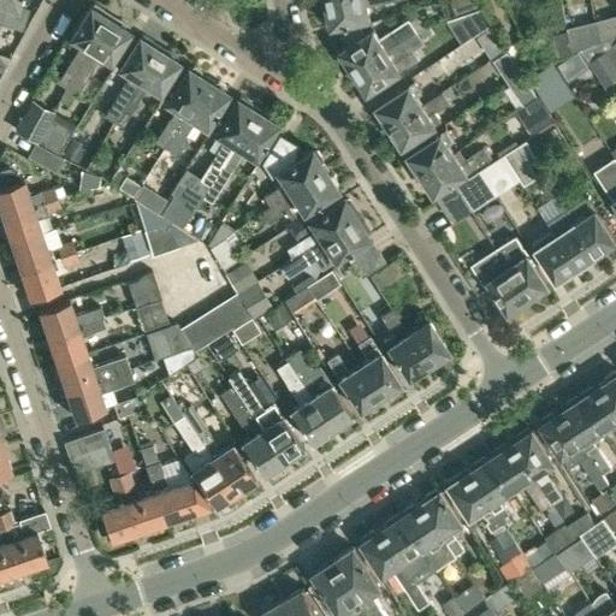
[(0,0),(0,23),(6,5),(18,9),(19,0),(0,0)]
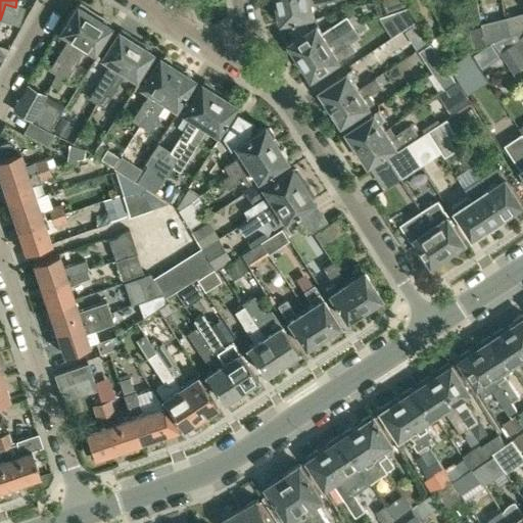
[(329,0),(277,0),(278,7),(276,7),(279,19),(281,18),(281,21),(314,13),(312,4),(329,0)]
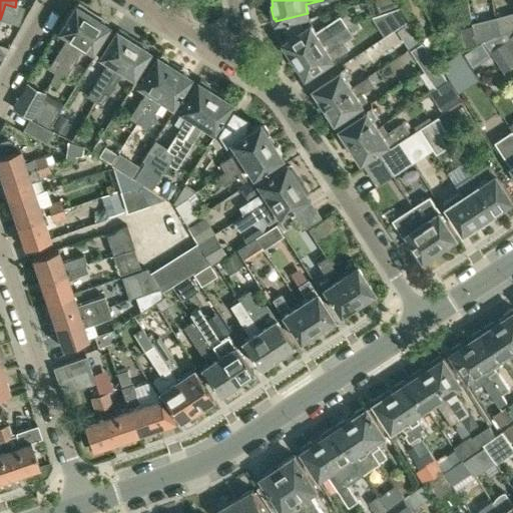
[(375,0),(380,12),(397,6),(395,0),(375,0)]
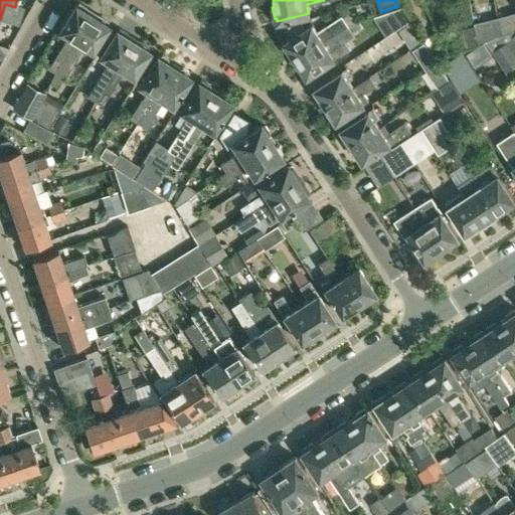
[(56,73),(92,14),(84,10),(87,8),(78,3),(77,5),(74,4),(57,31),(67,37),(61,48),(55,57),(48,68),(56,73)]
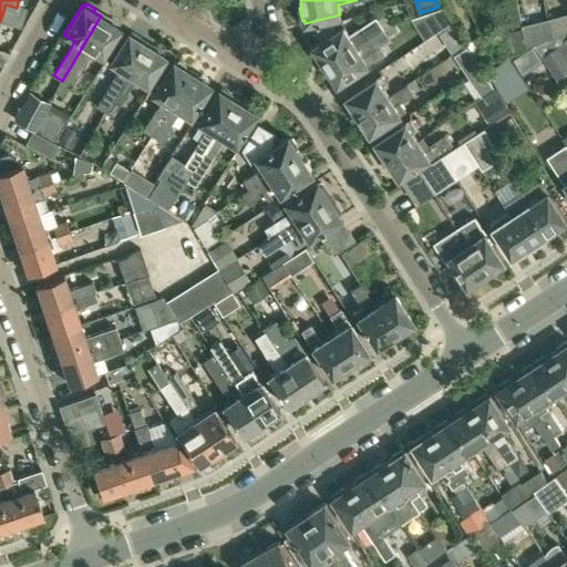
[(437,31),(441,29),(452,22),(443,8),(426,13),(437,31)]
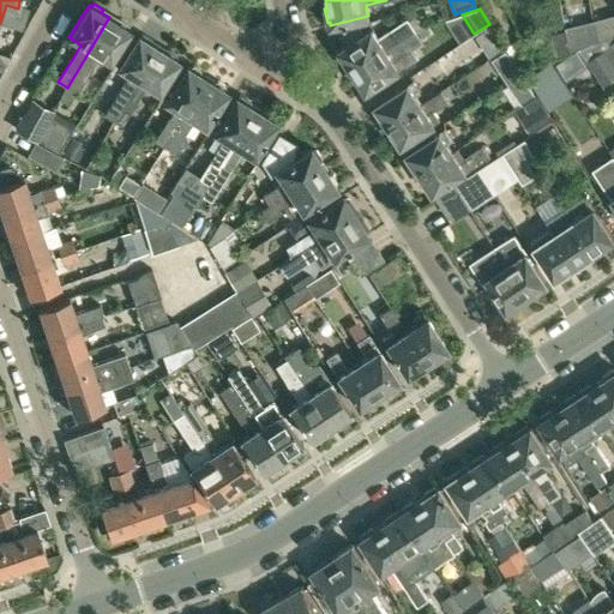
[(613,14),(594,19),(599,41),(605,37),(613,32),(613,14)]
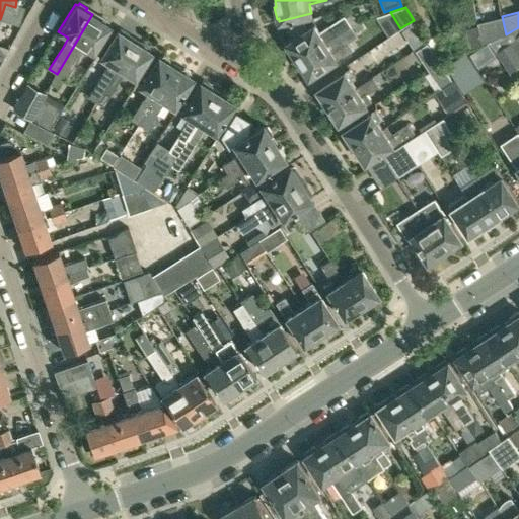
[(98,18),(92,14),(57,74),(64,78),(70,67),(83,47),(93,53),(109,25),(106,23),(107,21),(99,16),(98,18)]
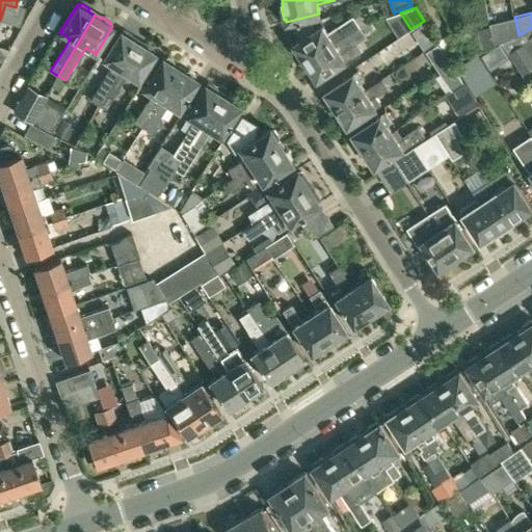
[(302,54),(307,60),(360,26),(353,17),(329,33),(323,24),(294,43),(296,45),(293,46),(299,56),(302,54)]
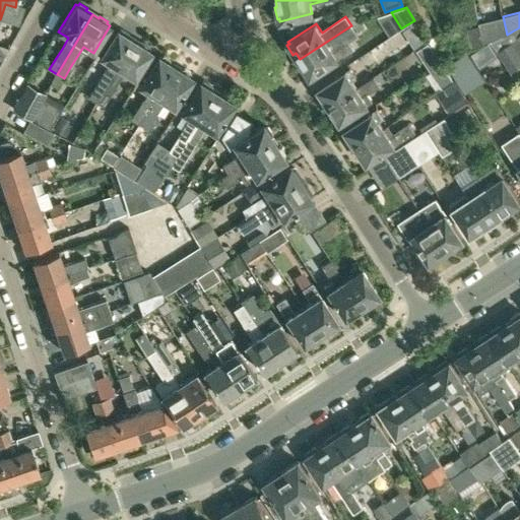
[(484,44),(490,42),(507,35),(503,16),(478,22),(478,24),(483,44),(484,44)]
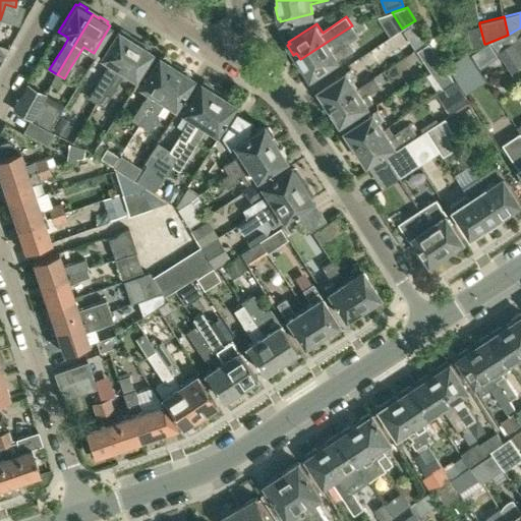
[(409,39),(420,32),(415,23),(404,31),(409,39)]
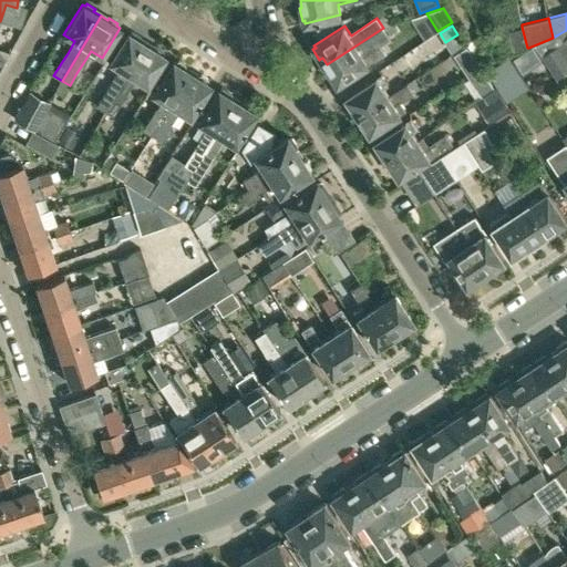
[(527,48),(522,27),(497,32),(503,57),(527,48)]
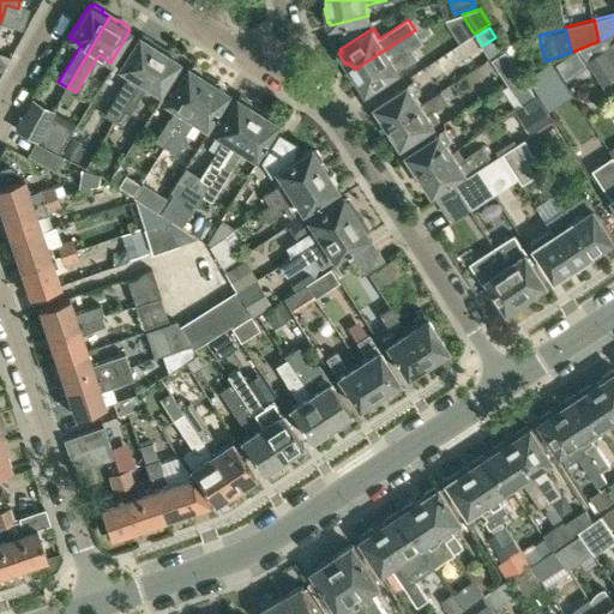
[(422,41),(415,30),(354,70),(357,76),(355,77),(362,90),(365,88),(367,90),(399,68),(393,59),(422,41)]
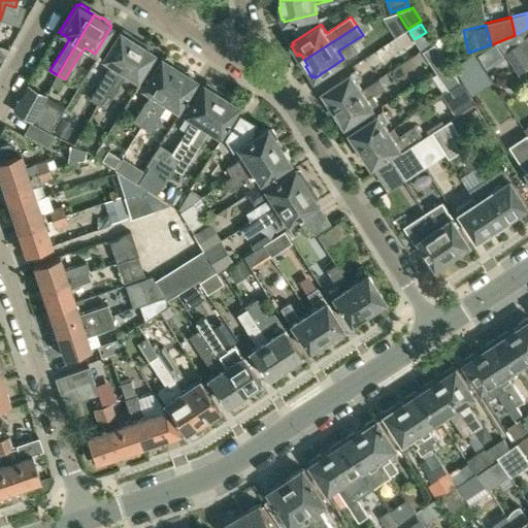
[(97,104),(136,41),(130,37),(131,35),(122,29),(121,31),(119,30),(102,58),(111,64),(105,75),(99,86),(90,100),(97,104)]
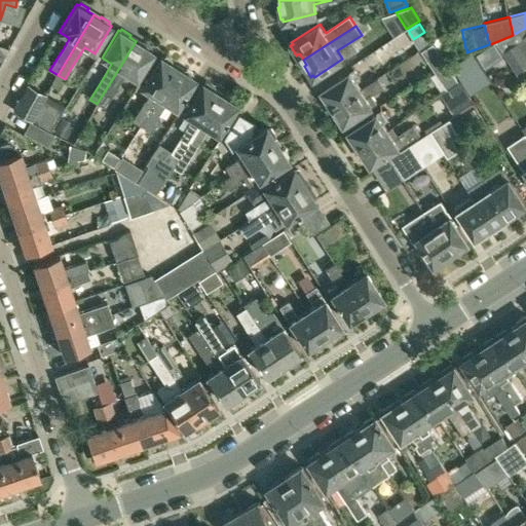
[(458,30),(446,34),(451,44),(461,41),(458,30)]
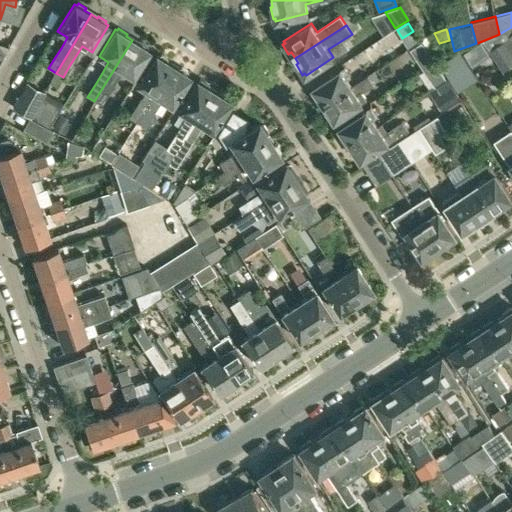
[(433,31),(422,38),(433,57),(443,53),(439,43),(434,33),(433,31)]
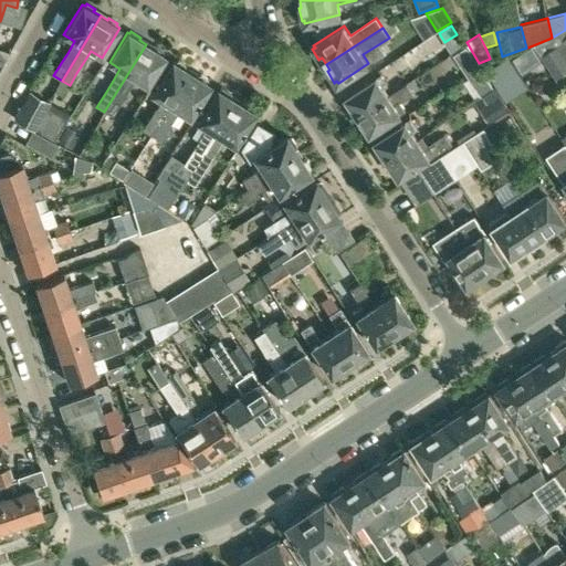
[(565,48),(557,34),(552,38),(533,45),(555,79),(561,74),(565,83),(565,48)]
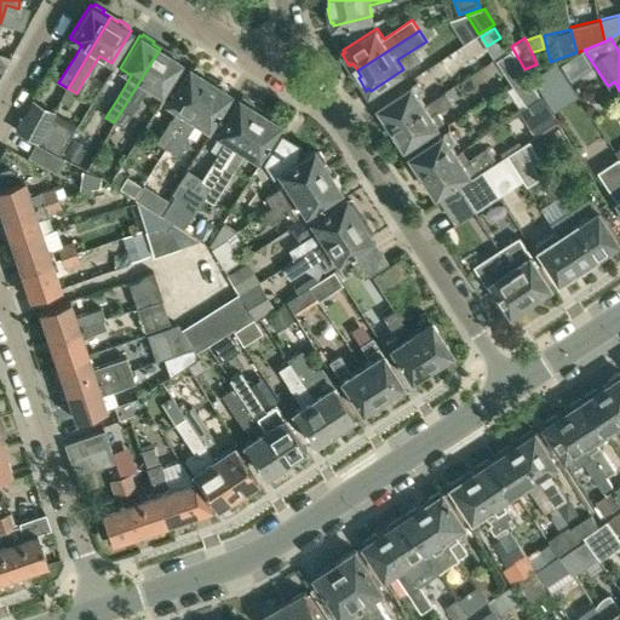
[(166,52),(160,49),(114,122),(124,128),(141,99),(149,86),(160,93),(181,61),(177,58),(178,56),(168,50),(166,52)]
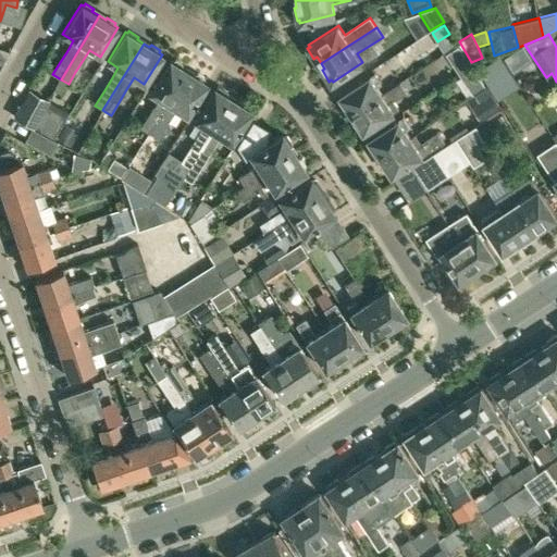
[(479,71),(491,88),(512,73),(500,57),(479,71)]
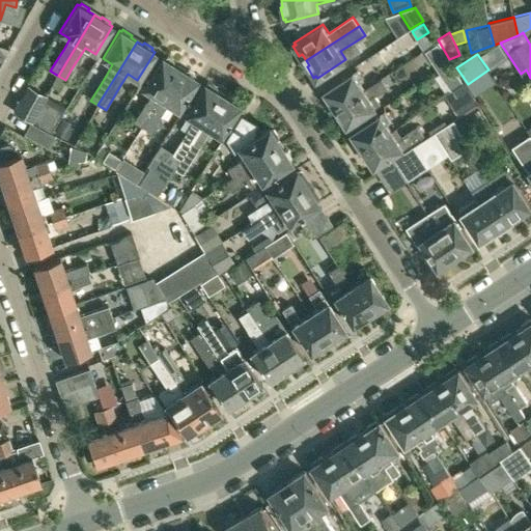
[(134,122),(142,128),(179,68),(173,64),(173,60),(167,57),(164,58),(162,57),(142,88),(152,93),(134,122)]
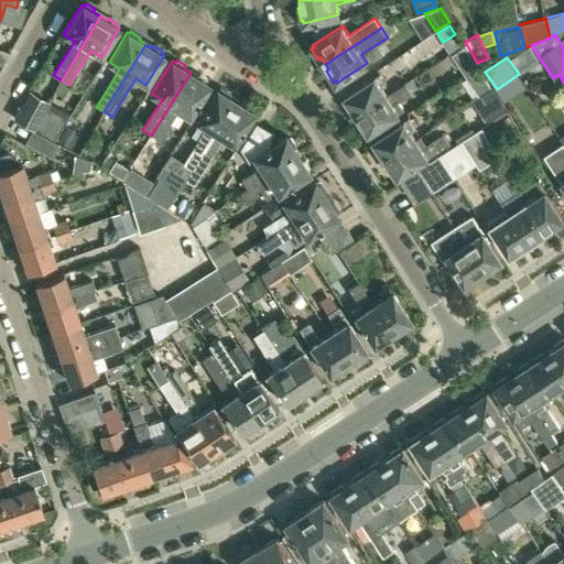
[(466,75),(479,95),(491,87),(478,67),(466,75)]
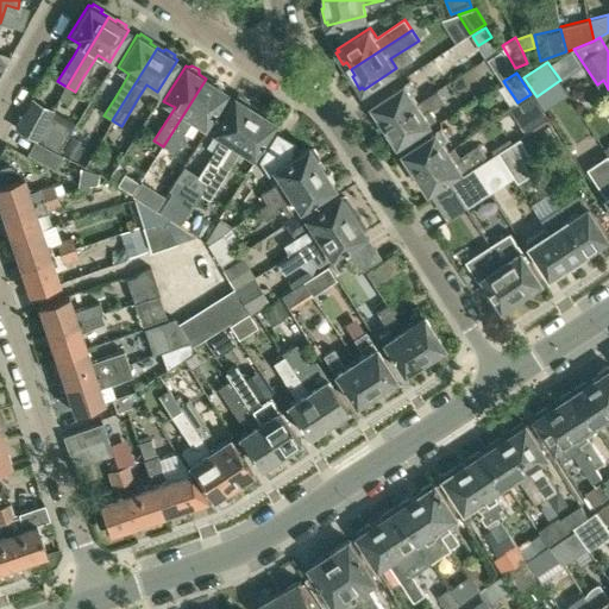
[(213,82),(206,79),(163,146),(174,152),(184,136),(183,135),(193,119),(205,126),(226,90),(223,88),(223,85),(217,80),(213,82)]
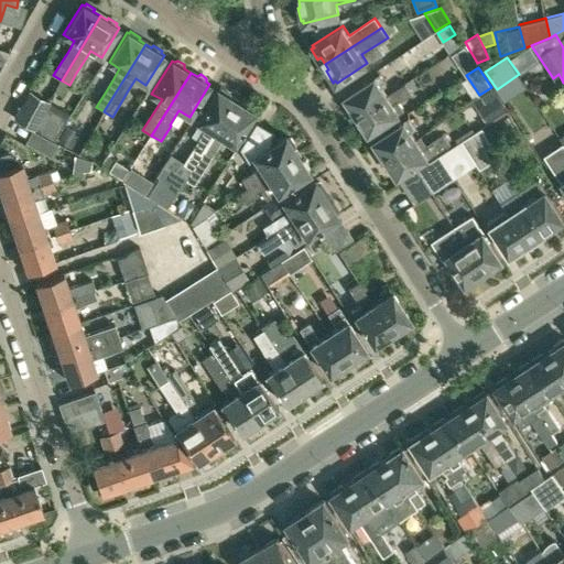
[(353,107),(357,115),(388,95),(382,86),(387,83),(379,73),(345,95),(347,99),(345,100),(349,108),(353,107)]
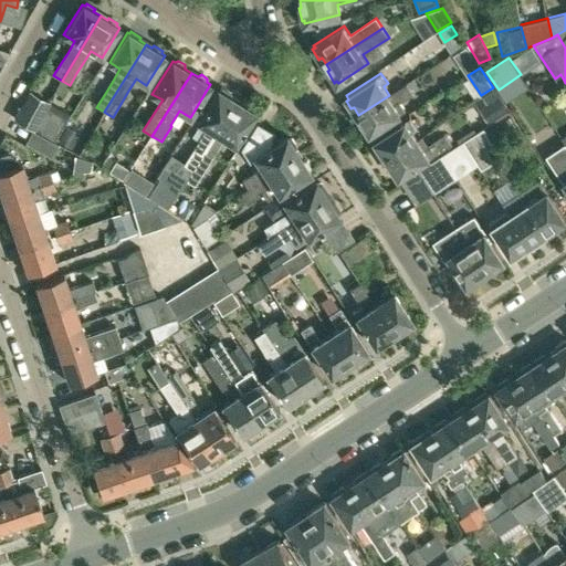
[(407,83),(389,95),(358,115),(363,122),(360,124),(366,132),(368,129),(370,133),(406,109),(400,101),(412,92),(407,83)]
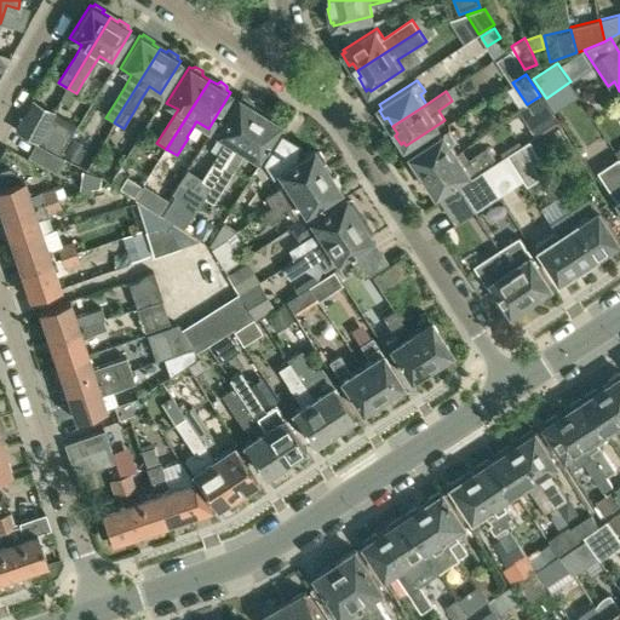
[(493,158),(495,162),(507,155),(521,145),(558,120),(544,96),(530,104),(535,112),(527,118),(530,124),(528,126),(530,130),(511,142),(507,136),(489,149),(487,147),(469,159),(463,149),(458,151),(424,174),(429,182),(428,183),(434,193),(436,191),(437,194),(476,168),(493,158)]
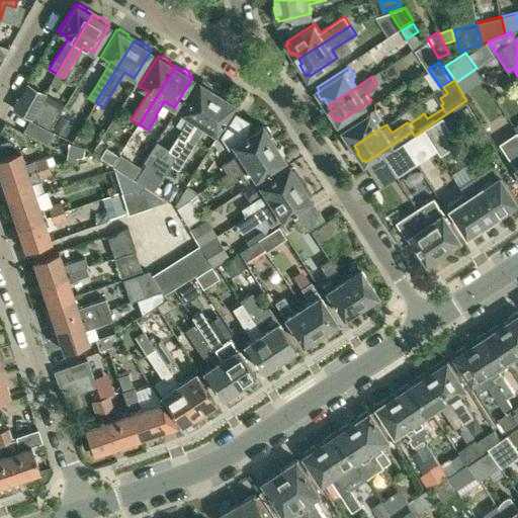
[(190,117),(182,131),(169,152),(177,156),(182,148),(189,136),(217,92),(210,88),(210,85),(204,81),(201,83),(198,81),(180,111),(190,117)]
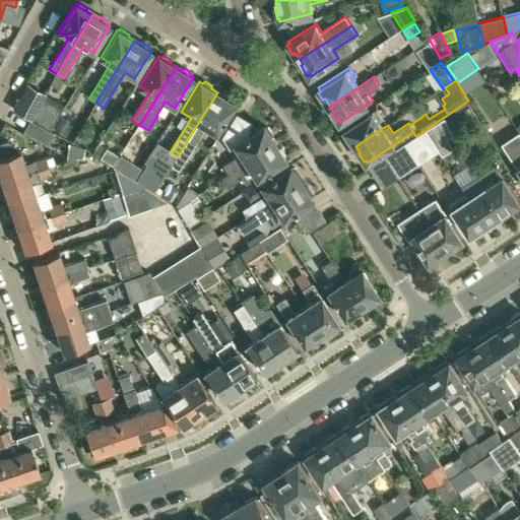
[(30,119),(31,118),(44,94),(26,85),(13,111),(30,119)]
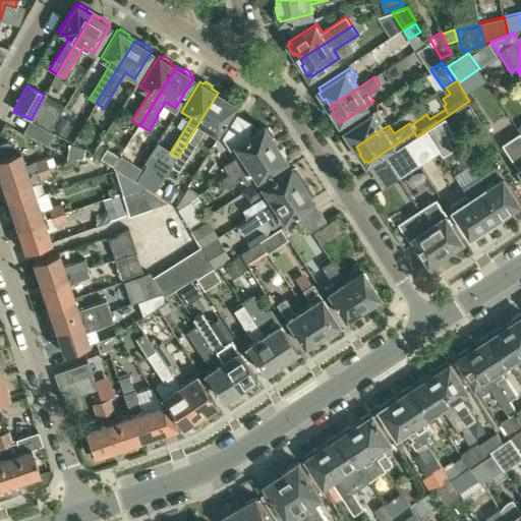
[(190,136),(183,149),(178,157),(174,164),(181,168),(207,127),(216,133),(234,103),(232,102),(232,99),(227,95),(224,97),(218,93),(190,136)]
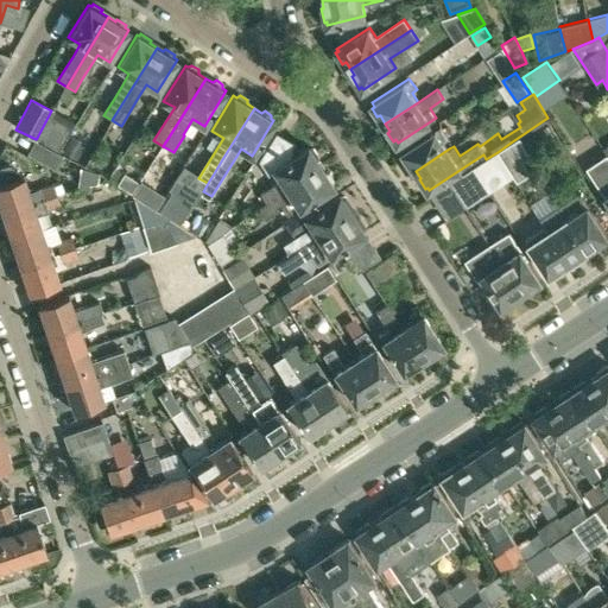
[(51,111),(37,138),(58,150),(73,121),(51,111)]
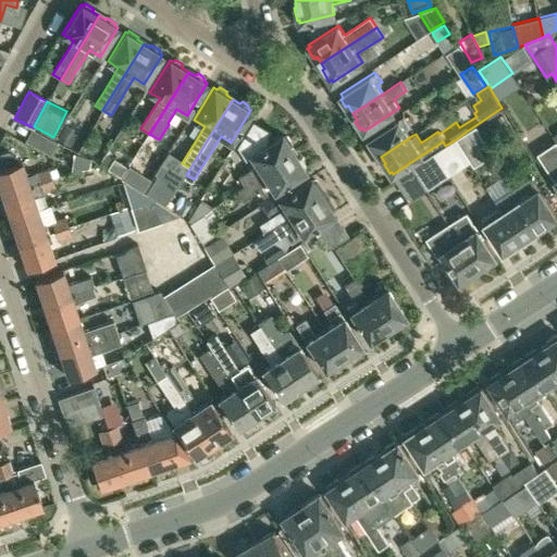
[(381,157),(411,136),(406,128),(410,125),(404,115),(369,138),(371,141),(369,143),(374,150),(376,149),(381,157)]
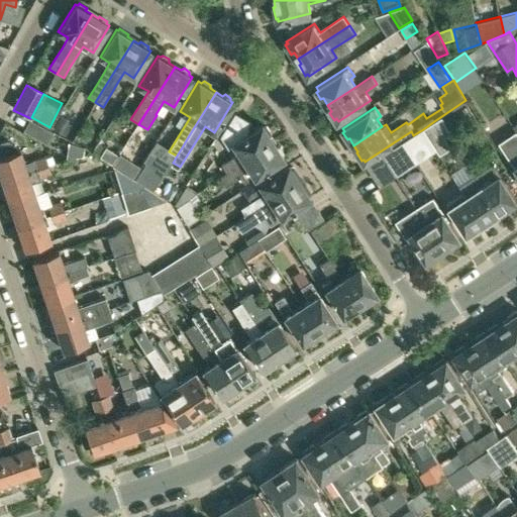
[(443,121),(450,132),(473,117),(466,107),(443,121)]
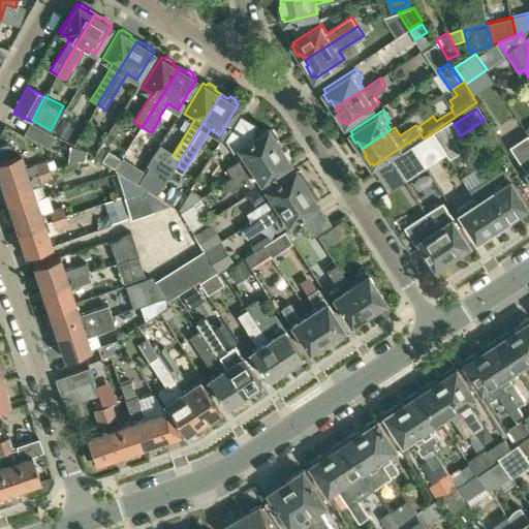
[(62,118),(55,131),(66,138),(73,124),(62,118)]
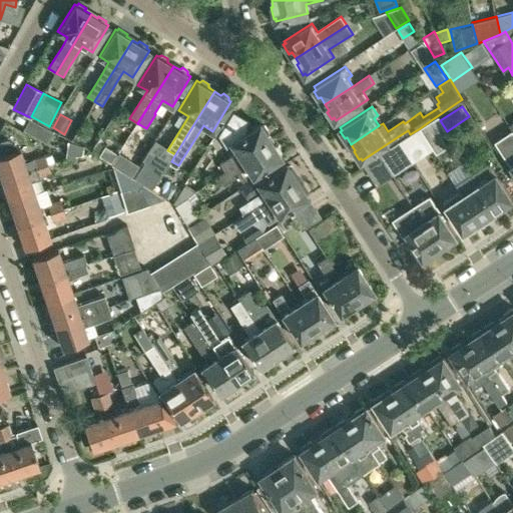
[(52,130),(29,118),(23,129),(46,142),(52,130)]
